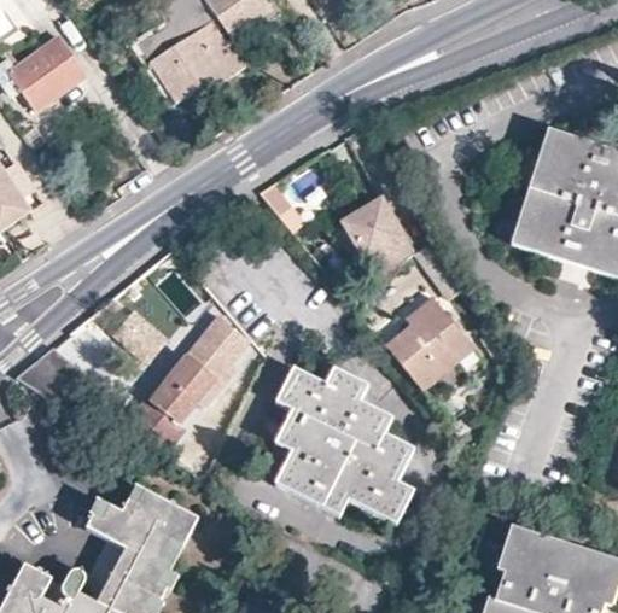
[(185,0),(197,15),(211,4),(209,0),(185,0)]
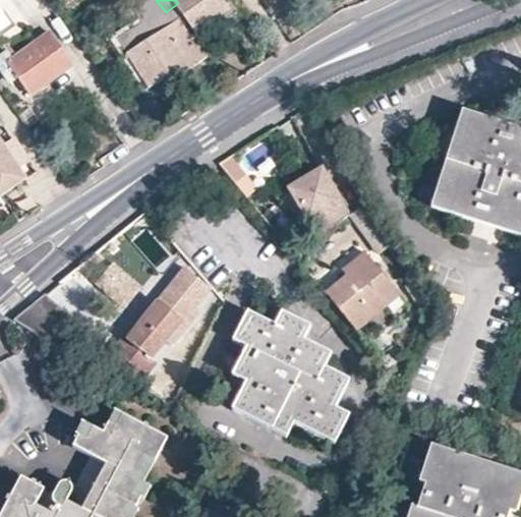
[(176,0),(178,3),(198,29),(216,15),(207,3),(211,0),(176,0)]
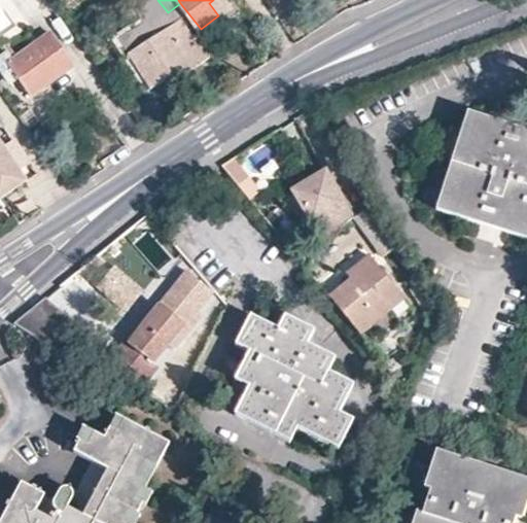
[(235,4),(231,0),(213,0),(209,3),(218,15),(226,9),(235,4)]
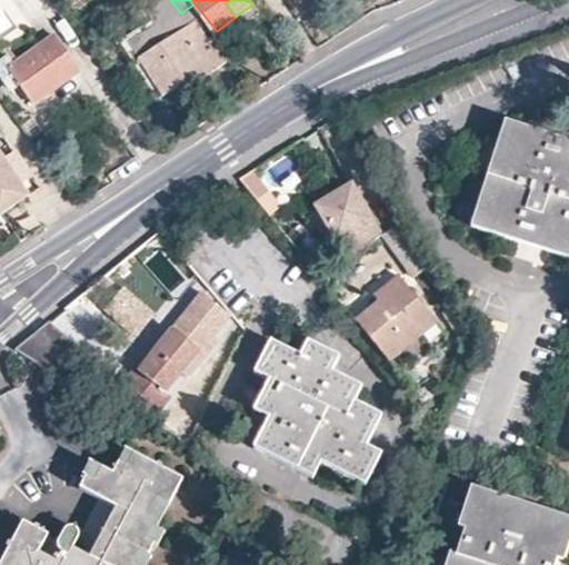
[(183,69),(188,76),(225,55),(199,17),(170,33),(142,50),(141,51),(167,89),(179,82),(175,75),(183,69)]
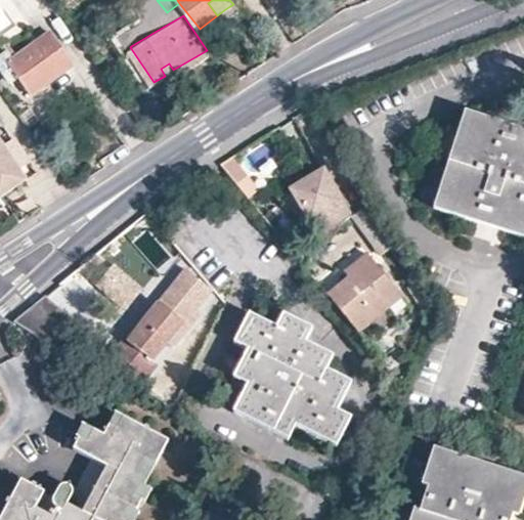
[(157,31),(147,17),(123,34),(131,46),(157,31)]
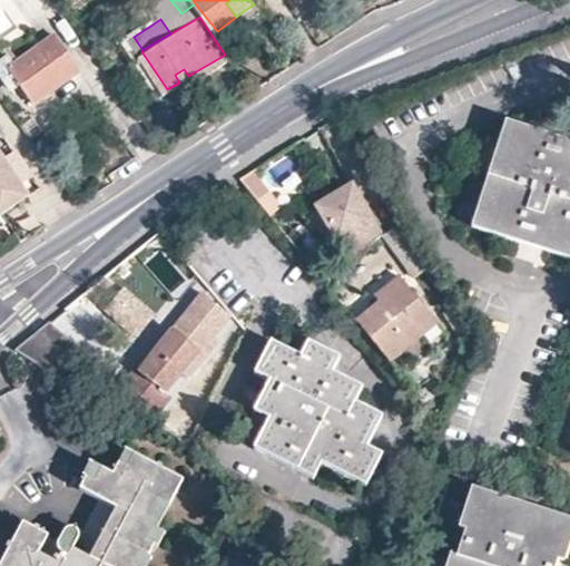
[(13,67),(20,76),(33,96),(61,77),(81,62),(57,29),(16,58),(9,49),(0,55),(0,65),(6,72),(13,67)]
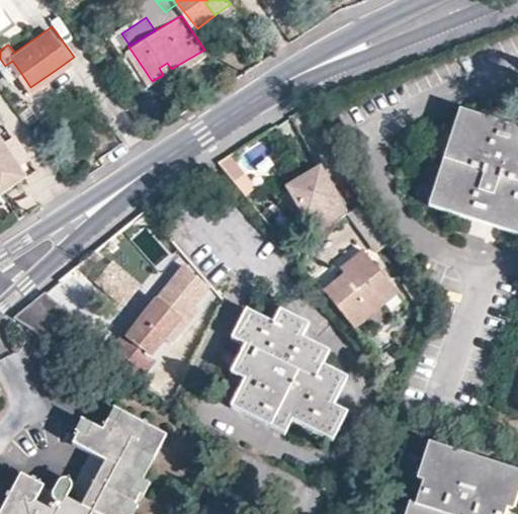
[(10,74),(18,69),(12,61),(5,66),(10,74)]
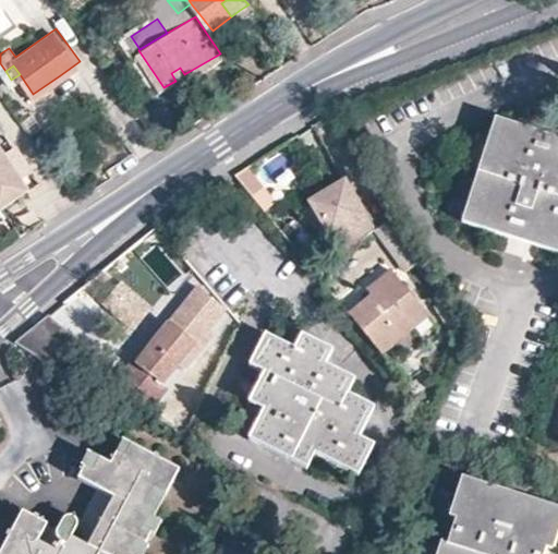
[(180,77),(184,74),(180,68),(171,73),(176,81),(180,77)]
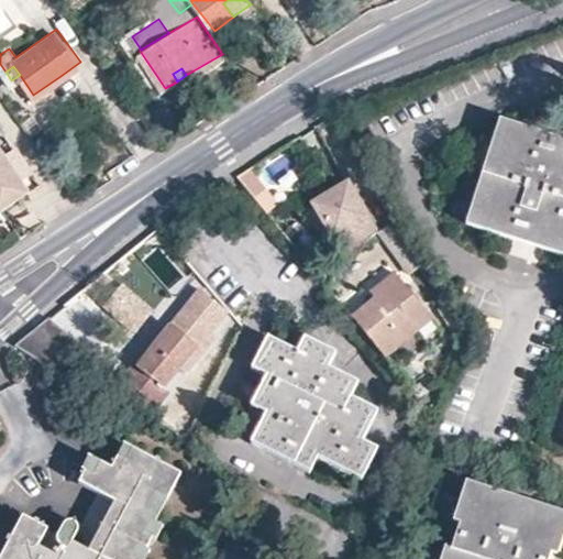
[(562,252),(562,136),(507,119),(474,221),(562,252)]
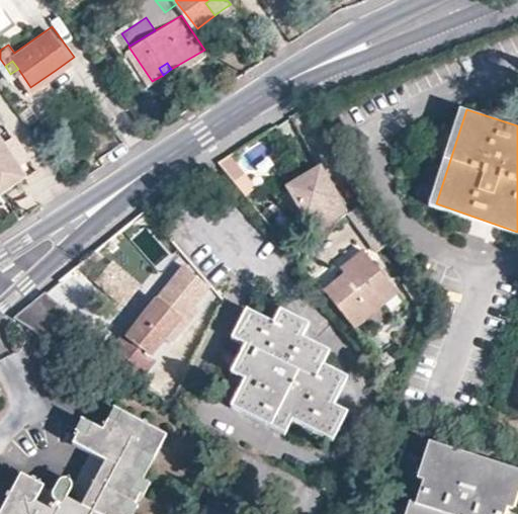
[(0,192),(20,179),(31,171),(22,158),(0,125),(0,192)]
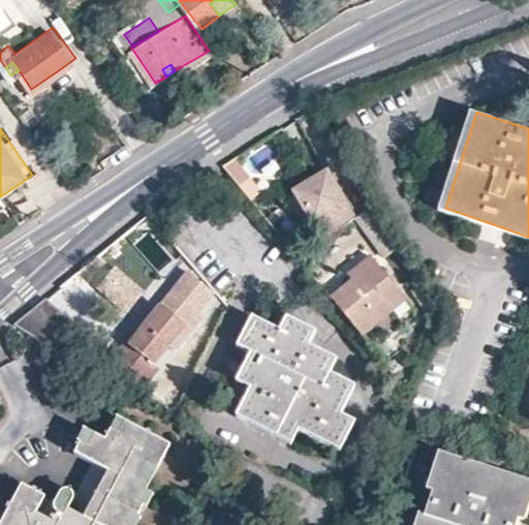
[(238,155),(224,164),(248,199),(261,190),(238,155)]
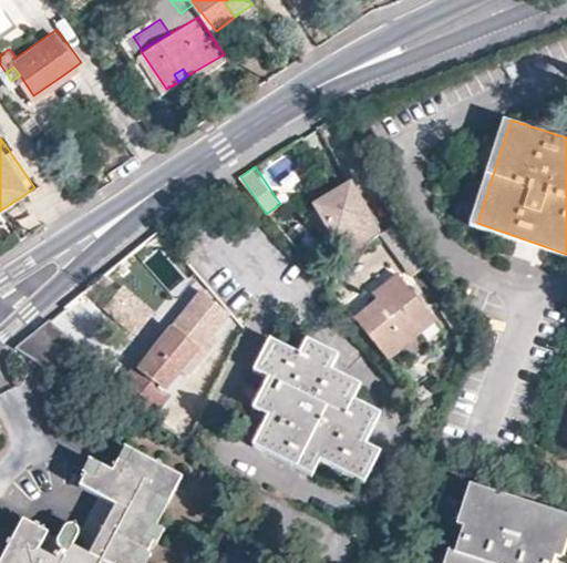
[(377,221),(354,183),(343,188),(316,205),(339,243),(347,257),(382,229),(377,221)]
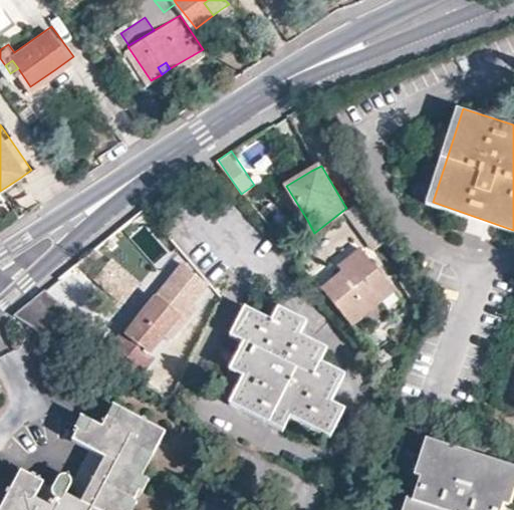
[(341,268),(320,286),(351,323),(395,287),(359,245),(337,263),(341,268)]
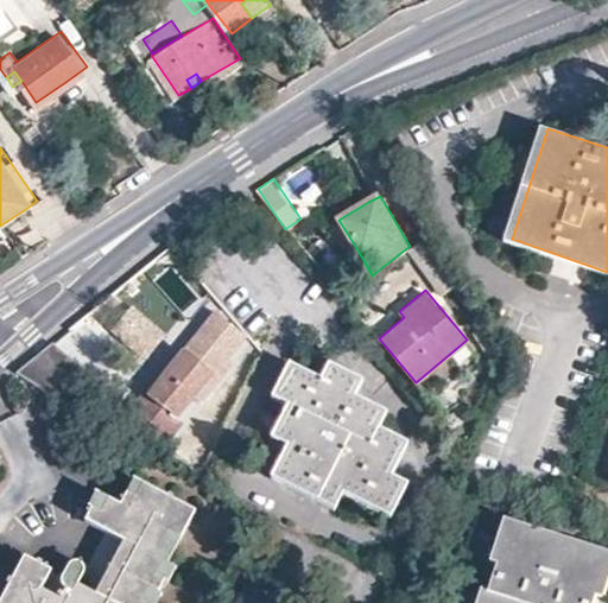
[(200,397),(228,363),(222,359),(242,332),(214,309),(190,337),(147,391),(143,388),(126,408),(163,438),(181,418),(176,414),(195,393),(200,397)]
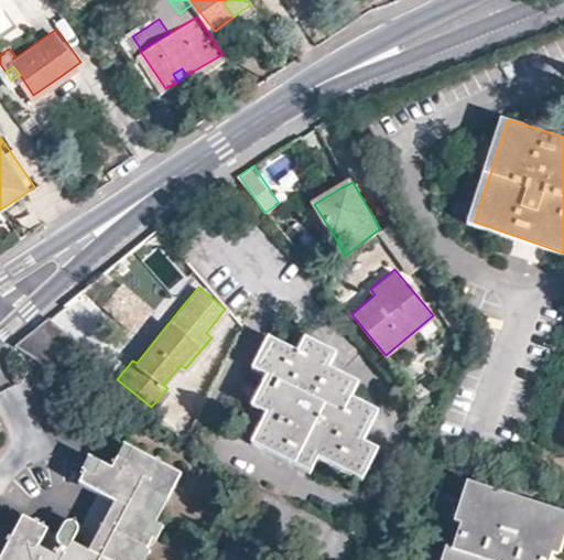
[(362,438),(377,409),(351,396),(359,380),(328,365),(336,350),(321,342),(304,333),(296,350),(267,334),(251,366),(264,373),(250,404),(263,410),(249,440),(308,470),(316,454),(361,477),(377,445),(362,438)]
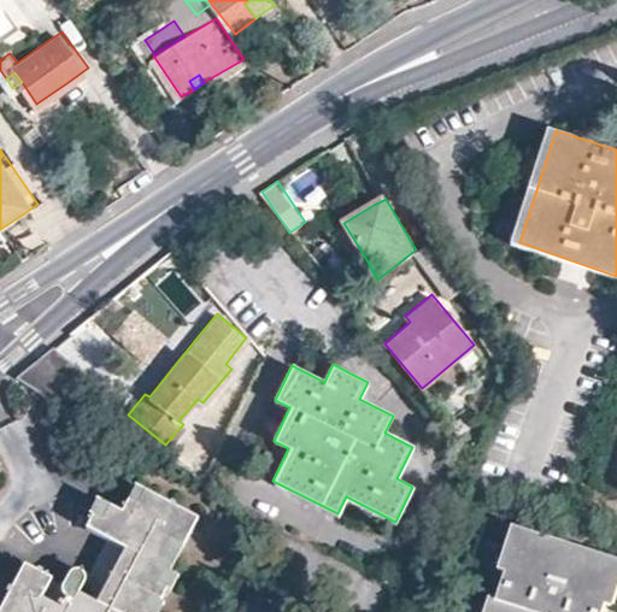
[(198,515),(135,481),(122,507),(97,494),(88,510),(92,512),(86,524),(124,545),(97,598),(122,611),(152,611),(153,611),(157,611),(165,599),(160,596),(166,586),(171,587),(178,572),(170,568),(198,515)]
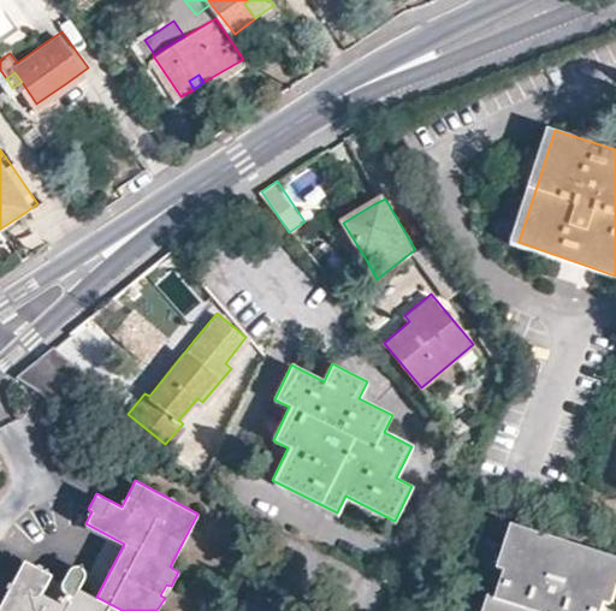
[(596,610),(615,557),(519,525),(491,610),(596,610)]
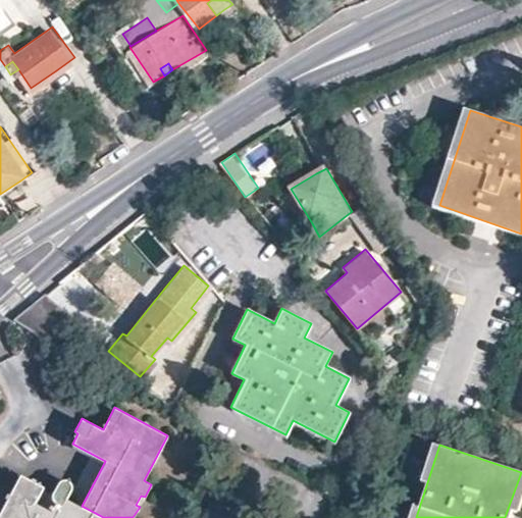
[(103,517),(82,506),(66,498),(71,487),(72,486),(72,484),(71,483),(71,481),(66,478),(65,478),(63,478),(62,478),(61,478),(59,480),(52,494),(52,495),(52,497),(52,498),(53,500),(54,502),(53,507),(51,510),(36,503),(44,486),(20,474),(0,511),(0,517),(103,517)]
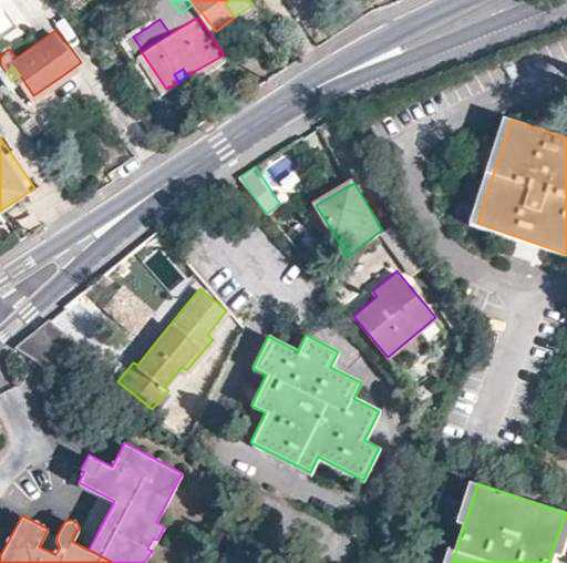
All buildings are outlined.
